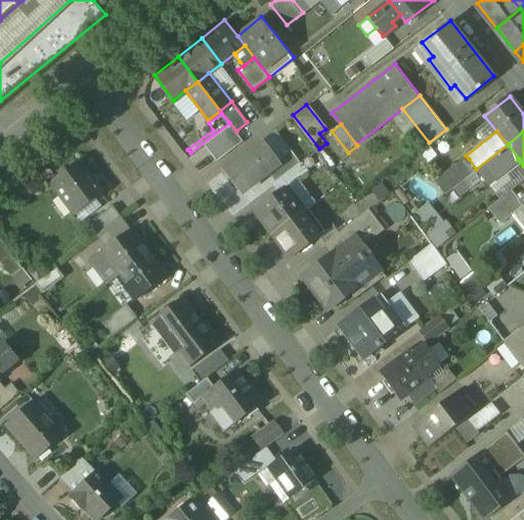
[(262,141),(225,170),(242,191),(268,171),(278,163),(277,161),(262,141)]
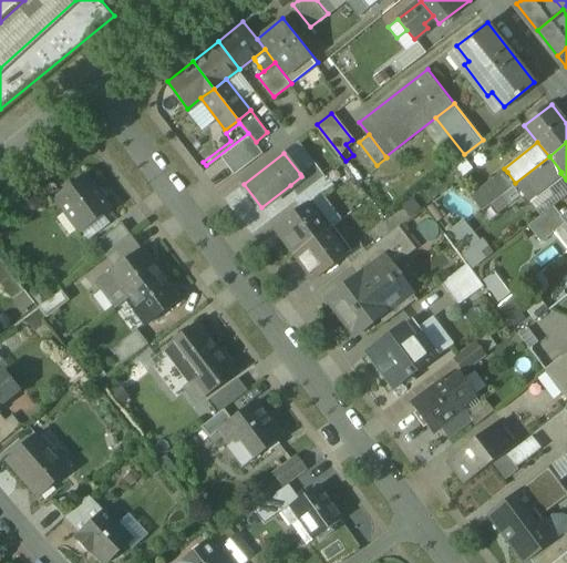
[(549,156),(515,183),(522,191),(528,198),(560,173),(562,172),(549,156)]
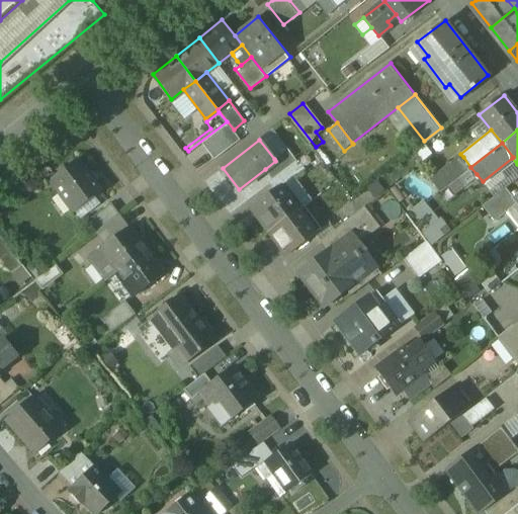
[(204,144),(190,153),(198,166),(212,157),(204,144)]
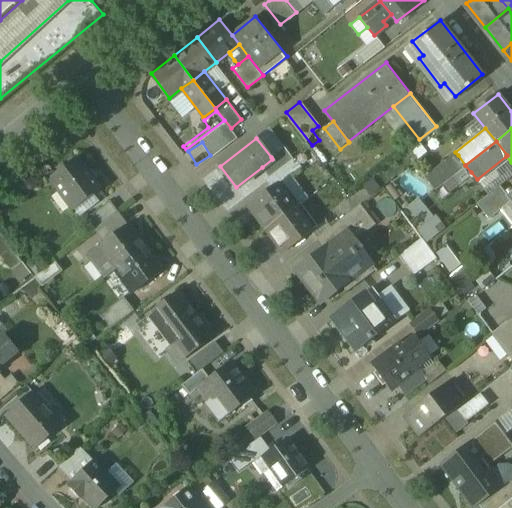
[(284,147),(271,157),(272,159),(262,167),(269,176),(274,172),(293,158),(284,147)]
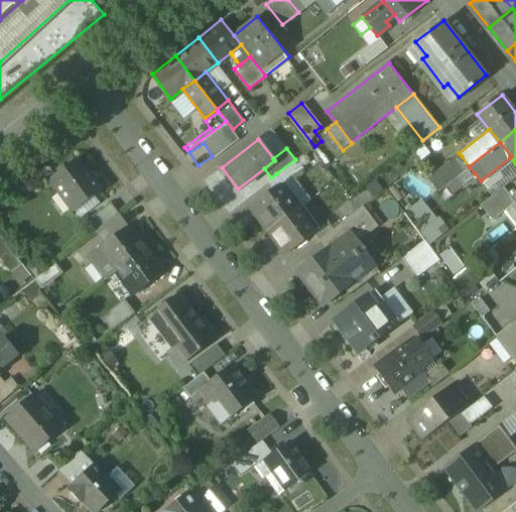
[(457,155),(429,176),(439,189),(460,173),(469,166),(462,156),(459,158),(457,155)]
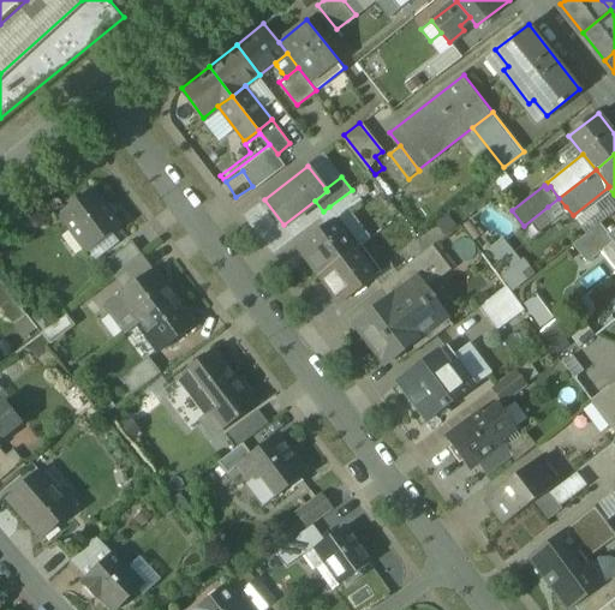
[(94,187),(60,213),(88,249),(120,223),(94,187)]
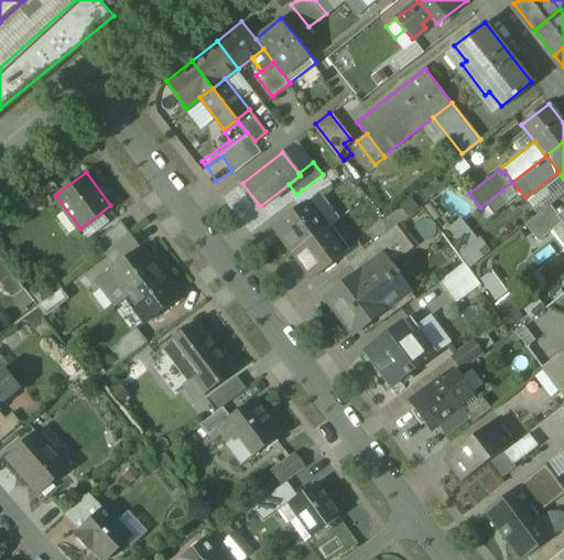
[(323,174),(302,190),(311,201),(331,185),(323,174)]
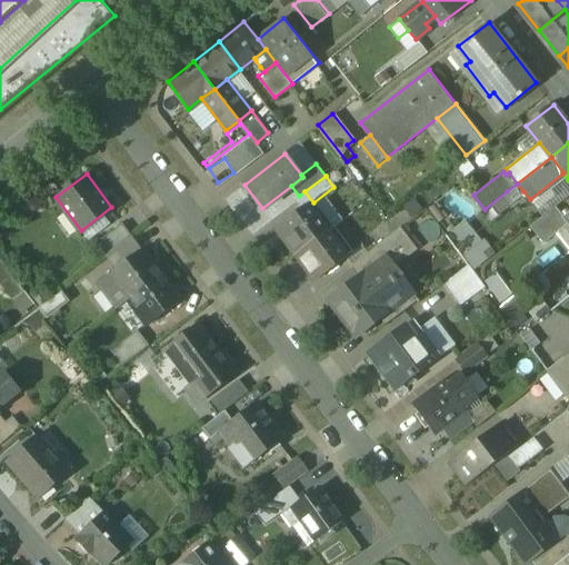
[(517,184),(507,191),(513,200),(523,191),(517,184)]
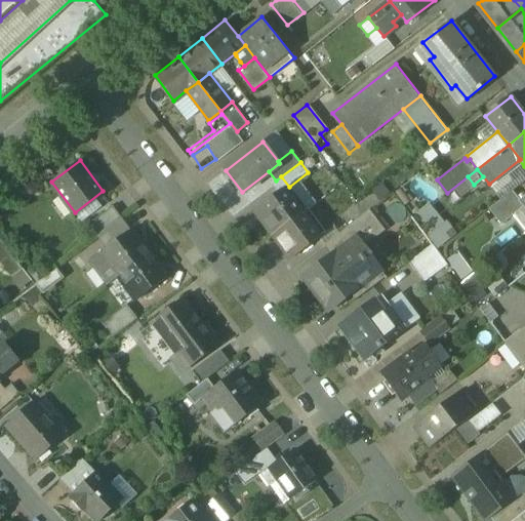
[(524,179),(513,188),(518,196),(524,191),(524,179)]
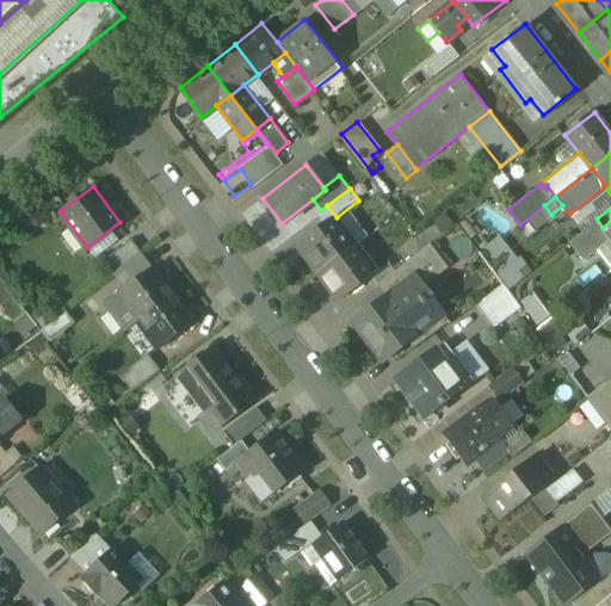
[(328,217),(296,243),(318,271),(351,246),(341,234),(328,217)]
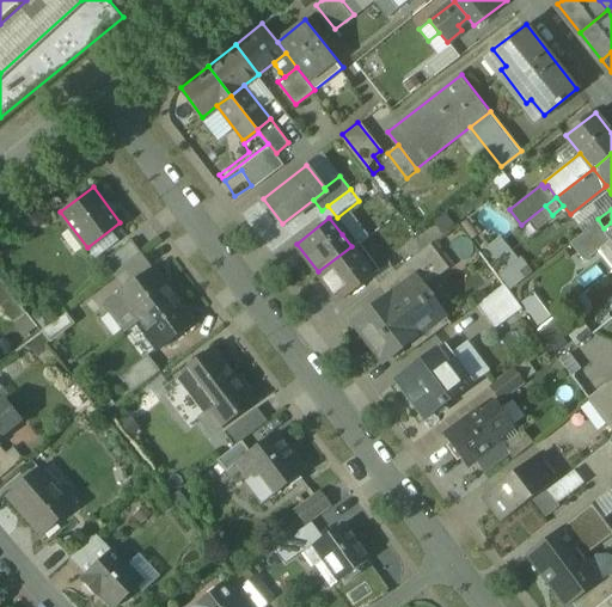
[(598,220),(570,241),(585,259),(600,247),(611,239),(605,232),(606,231),(598,220)]
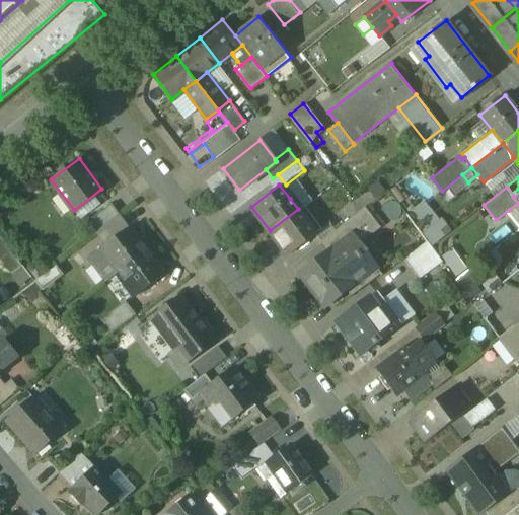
[(518,191),(514,196),(513,197),(518,203),(509,210),(518,222),(518,191)]
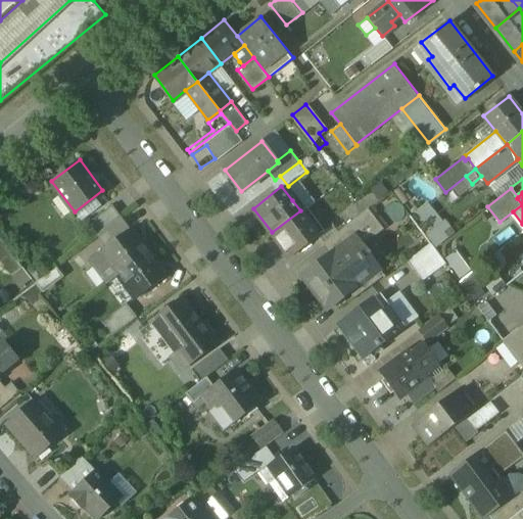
[(304,207),(296,197),(292,200),(300,210),(304,207)]
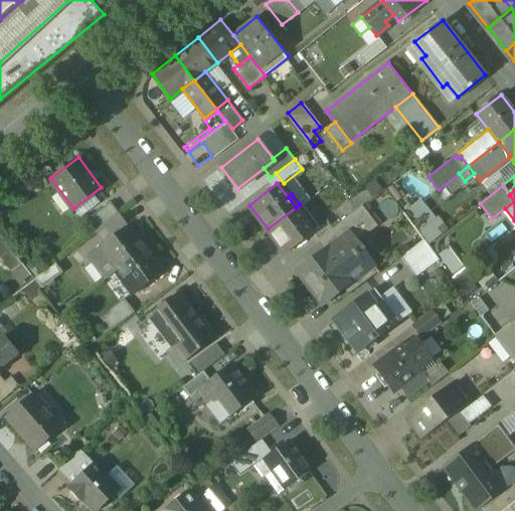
[(434,237),(448,227),(422,195),(408,206),(434,237)]
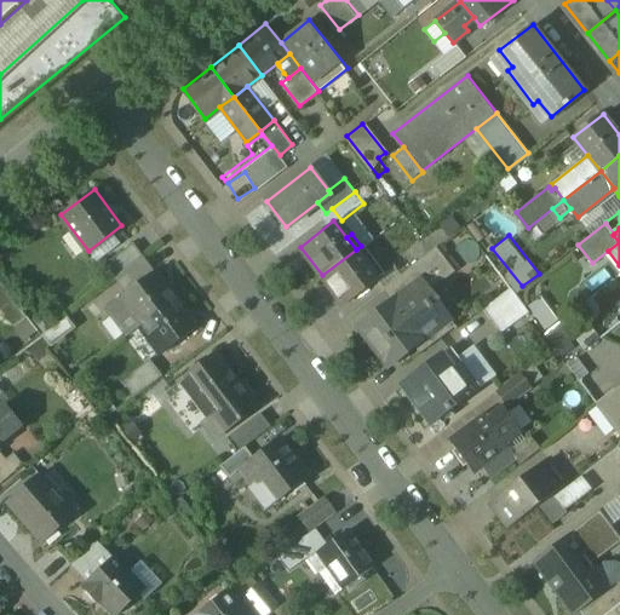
[(133,241),(107,262),(115,274),(143,254),(133,241)]
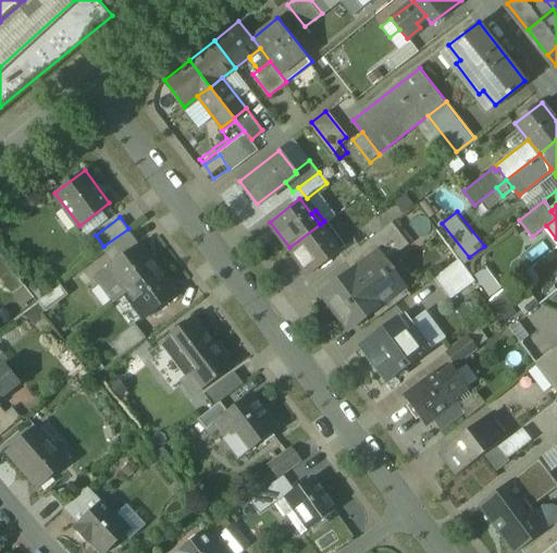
[(392,220),(350,252),(360,263),(378,250),(379,253),(403,234),(392,220)]
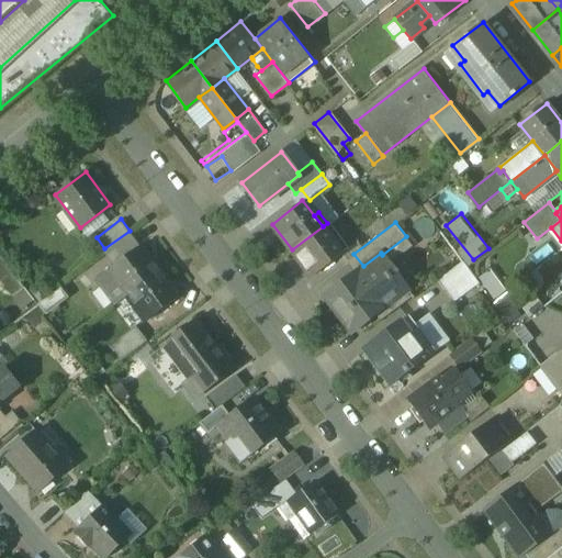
[(337,237),(327,223),(323,226),(334,241),(337,237)]
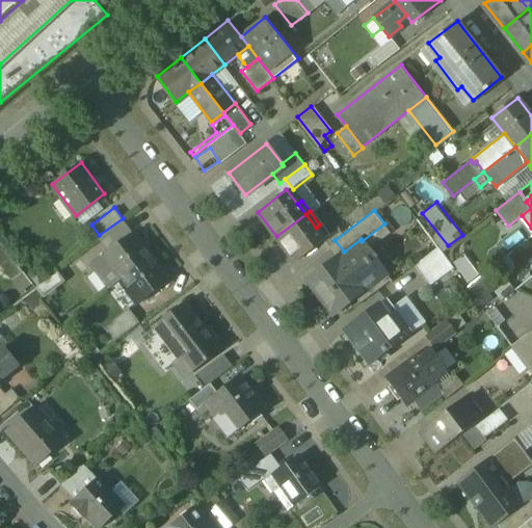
[(306,214),(276,236),(294,260),(323,237),(316,228),(306,214)]
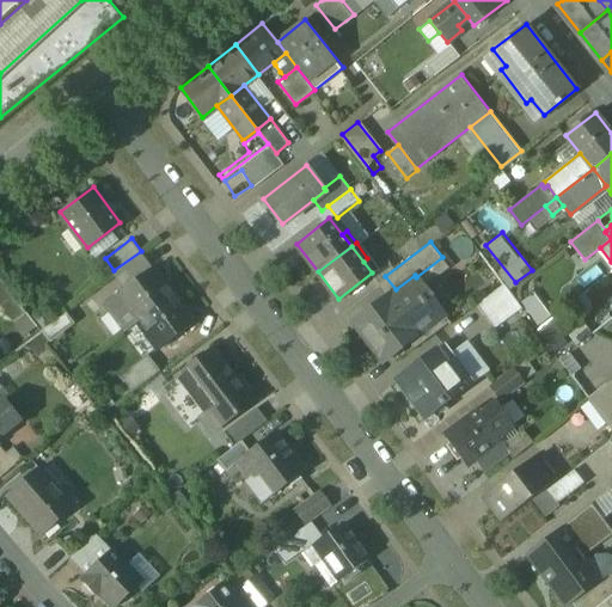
[(153,267),(118,292),(139,319),(140,320),(173,294),(153,267)]
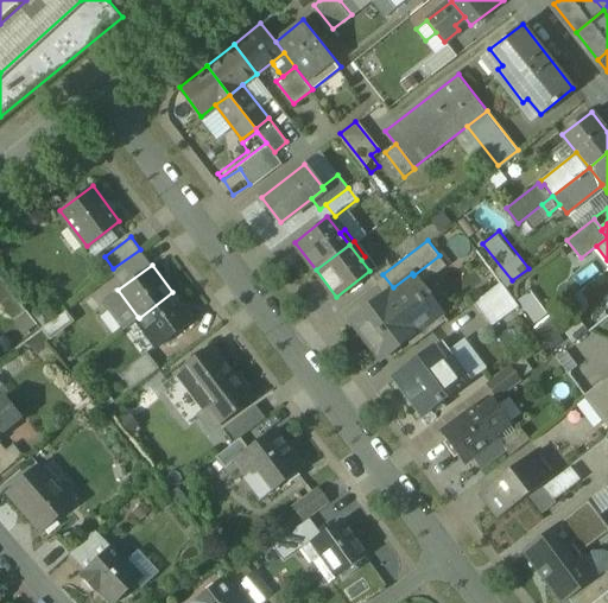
[(393,287),(352,319),(380,357),(406,336),(412,344),(447,317),(413,275),(412,273),(393,287)]
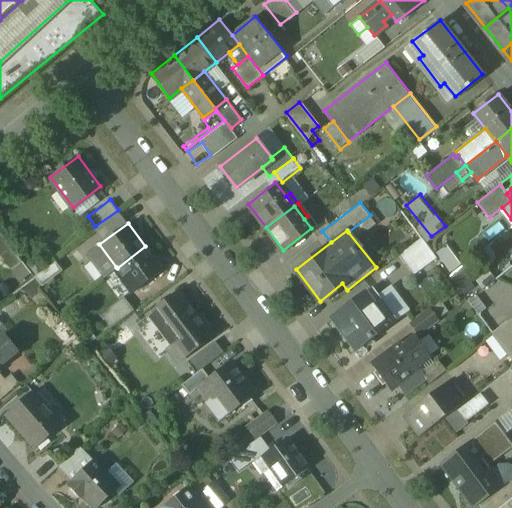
[(13,248),(0,231),(0,252),(2,256),(13,248)]
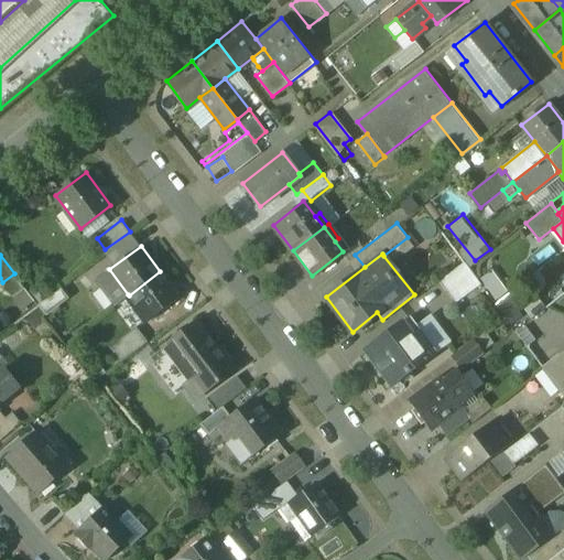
[(465,260),(440,279),(455,302),(481,283),(465,260)]
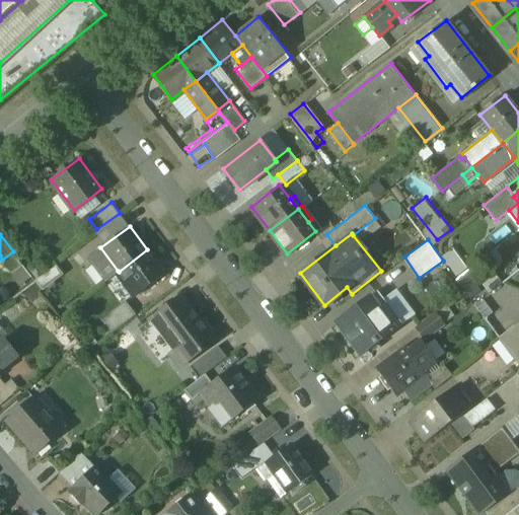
[(118,271),(100,247),(90,254),(107,278),(118,271)]
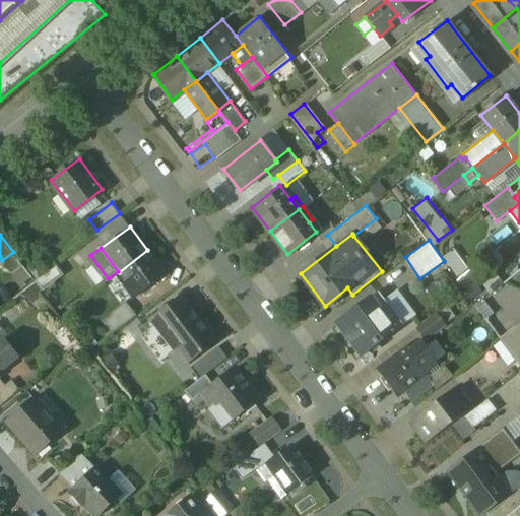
[(147,250),(119,272),(135,296),(165,273),(147,250)]
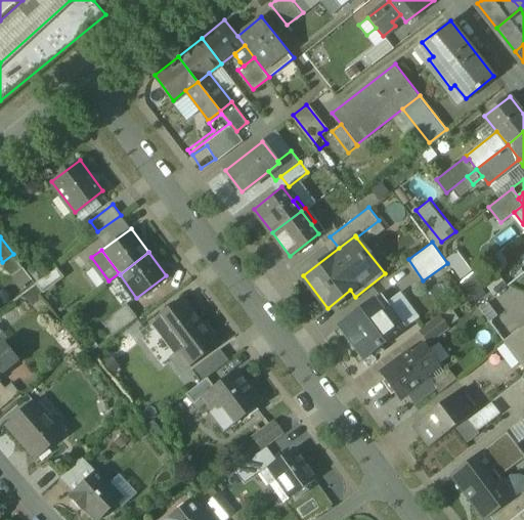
[(55,266),(36,282),(43,291),(62,276),(55,266)]
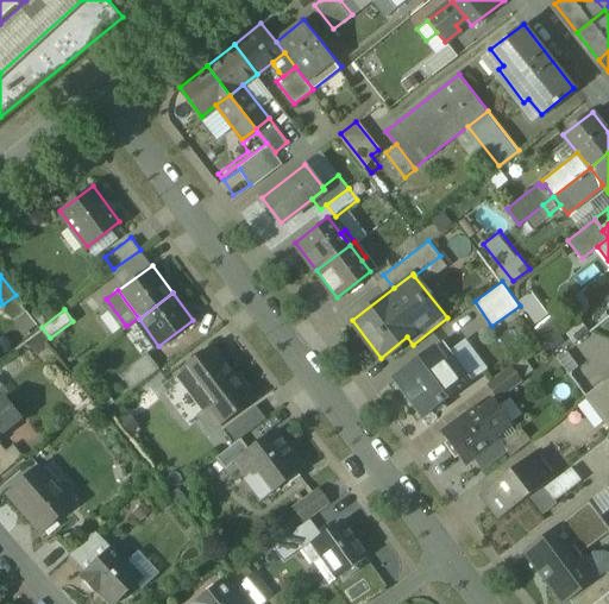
[(608,310),(591,326),(608,347),(608,310)]
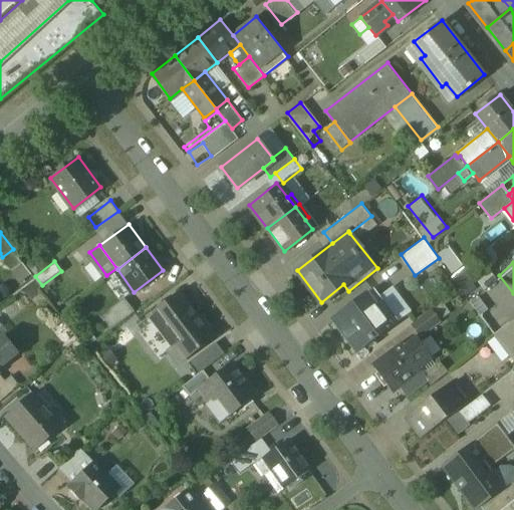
[(399,319),(373,286),(333,317),(358,350),(399,319)]
